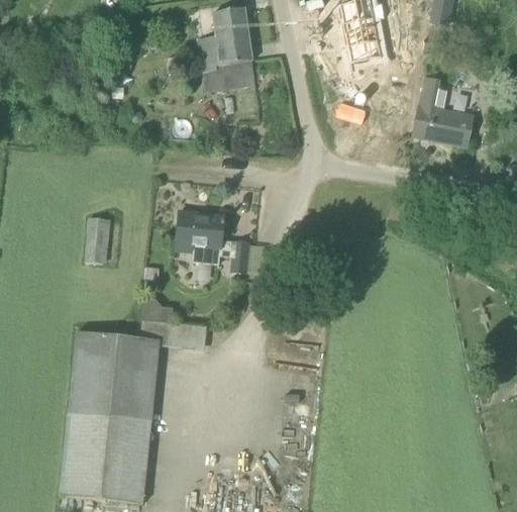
[(384,17),(381,2),(370,4),(369,0),(358,0),(337,4),(343,35),(345,45),(349,64),(380,58),(373,19),(384,17)]
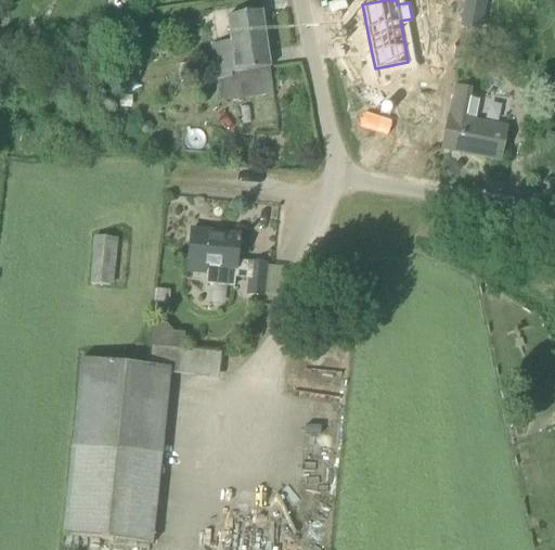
[(465,0),(462,22),(478,25),(482,0),(465,0)]
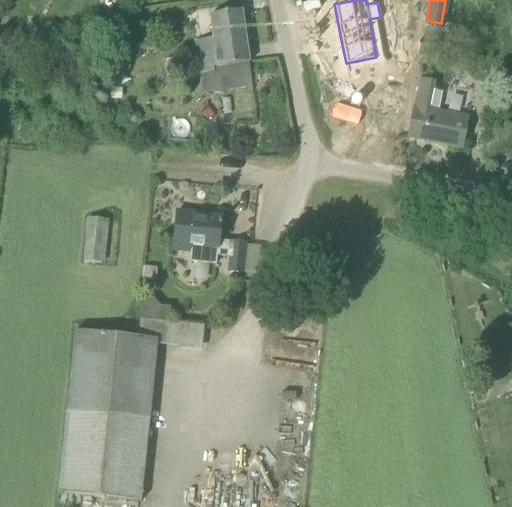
[(203,90),(252,83),(241,7),(209,11),(213,34),(195,37),(200,70),(201,70),(203,90)]
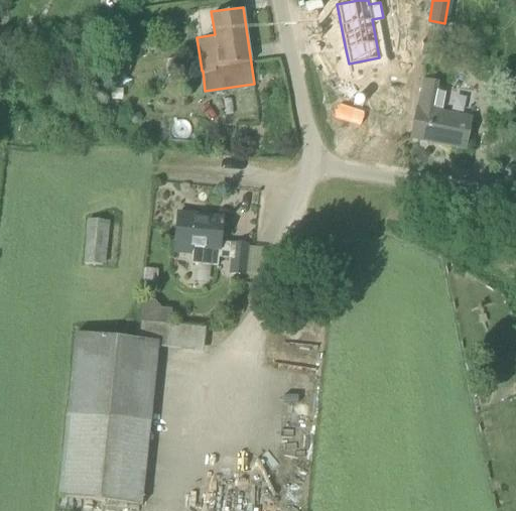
[(112,62),(129,68),(136,45),(118,40),(112,62)]
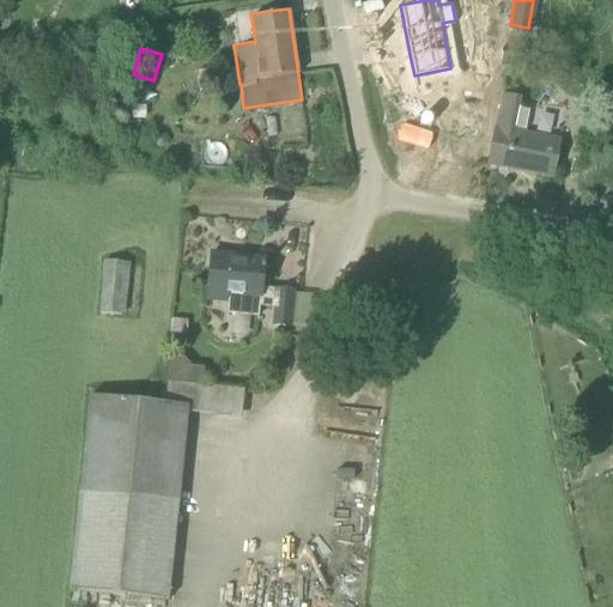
[(502,91),(498,111),(489,159),(490,161),(491,155),(517,159),(516,165),(552,173),(559,137),(526,131),(529,108),(519,105),(520,93),(502,91)]
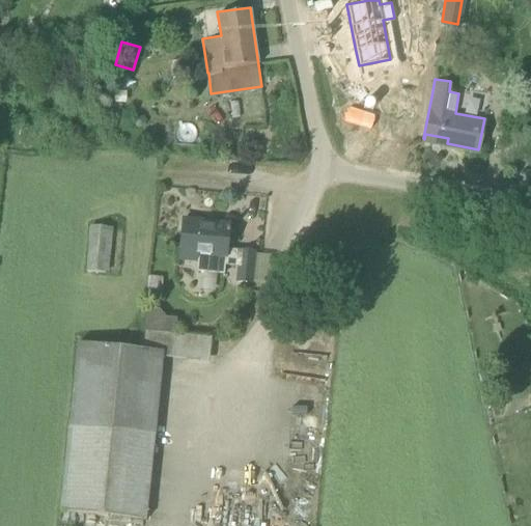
[(260,110),(258,94),(245,97),(247,112),(260,110)]
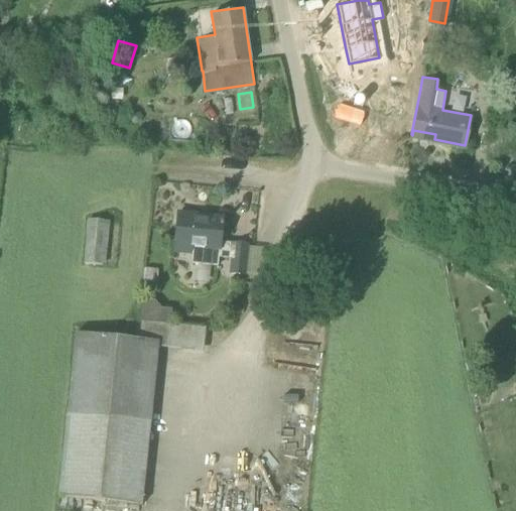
[(230,268),(245,270),(248,241),(220,238),(222,214),(221,214),(221,218),(195,215),(196,212),(178,210),(174,242),(191,244),(190,260),(217,262),(218,254),(232,255),(230,268)]
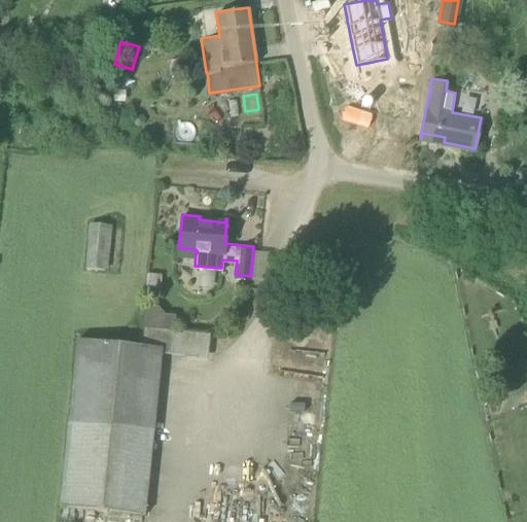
[(112,223),(90,221),(85,267),(108,269),(112,223)]
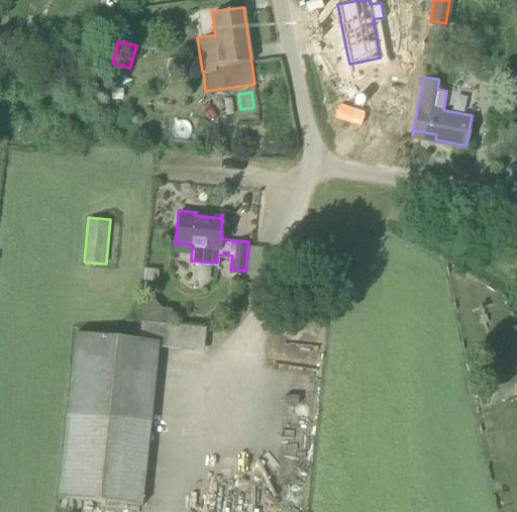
[(141,317),(138,337),(138,338),(159,340),(200,344),(202,332),(206,332),(207,325),(187,323),(141,317)]
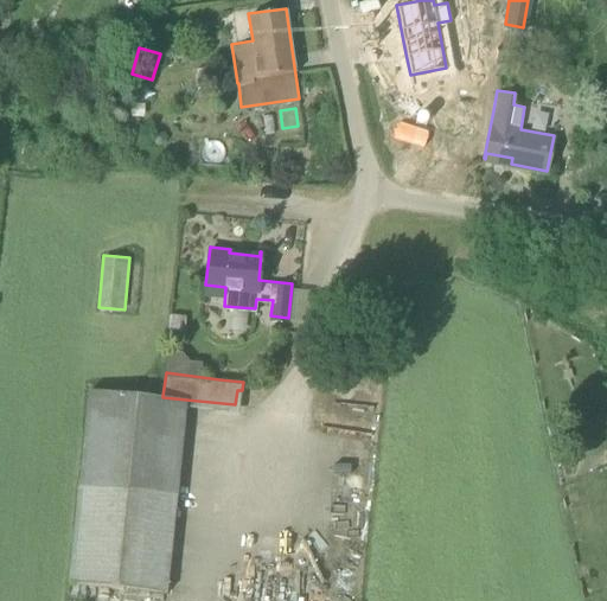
[(166,590),(186,400),(163,397),(163,396),(89,388),(69,580),(166,590)]
